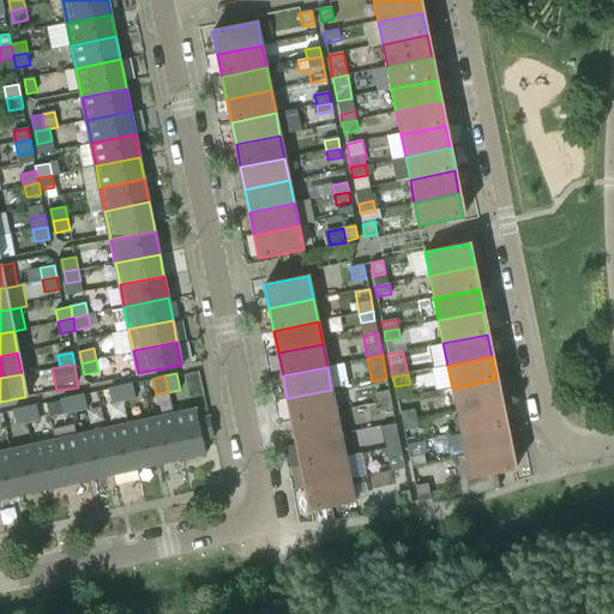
[(501,402),(497,379),(452,389),(457,411),(501,402)]
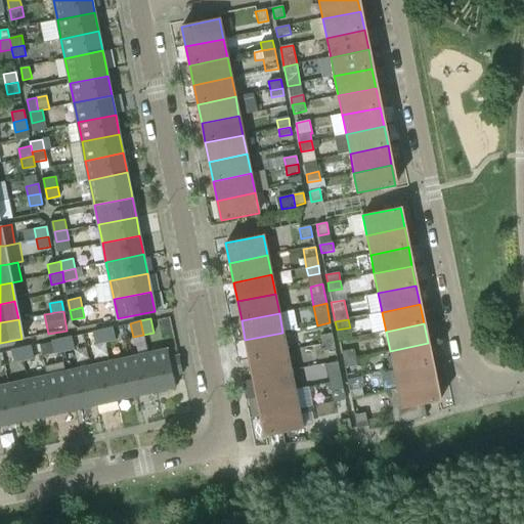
[(102,330),(105,343),(116,341),(113,326),(102,330)]
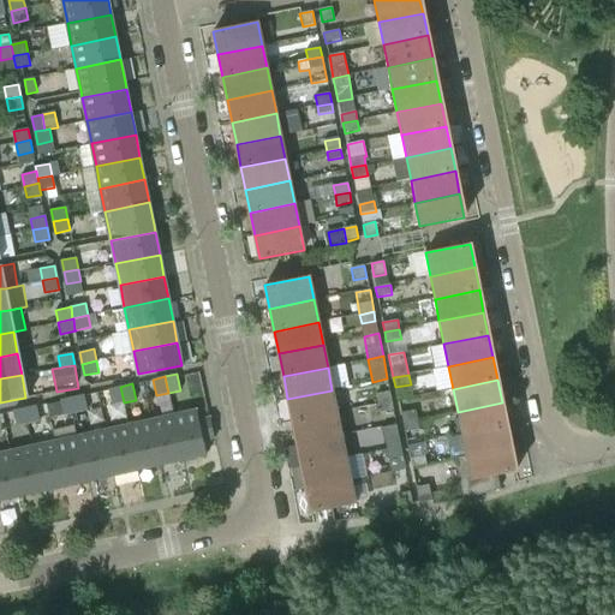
[(112,405),(124,402),(120,387),(108,389),(112,405)]
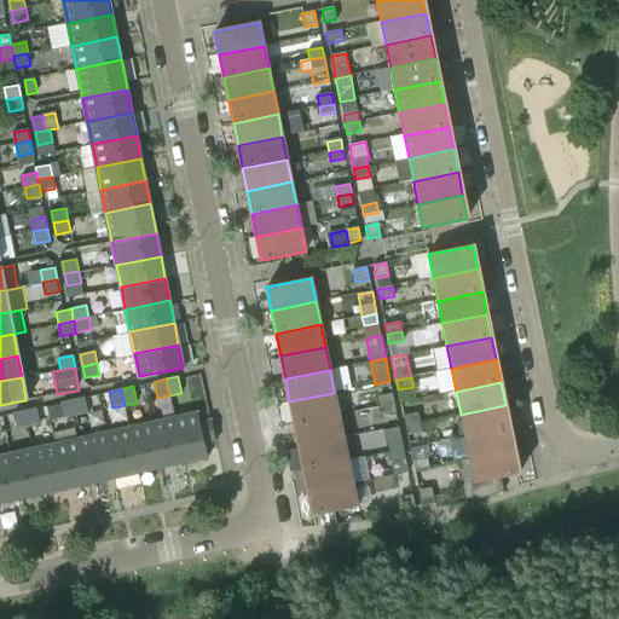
[(339,415),(334,393),(289,401),(294,424),(339,415)]
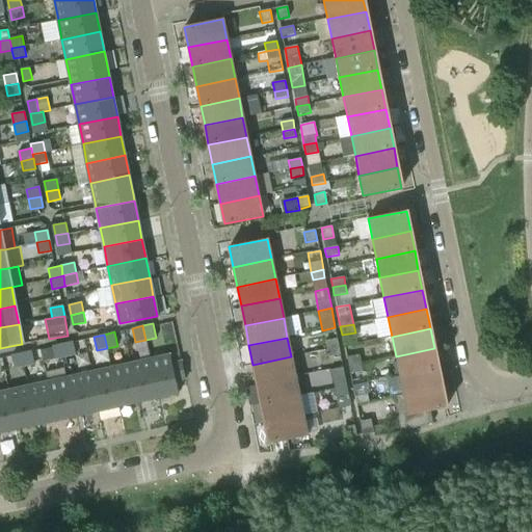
[(325,341),(327,350),(339,348),(338,339),(325,341)]
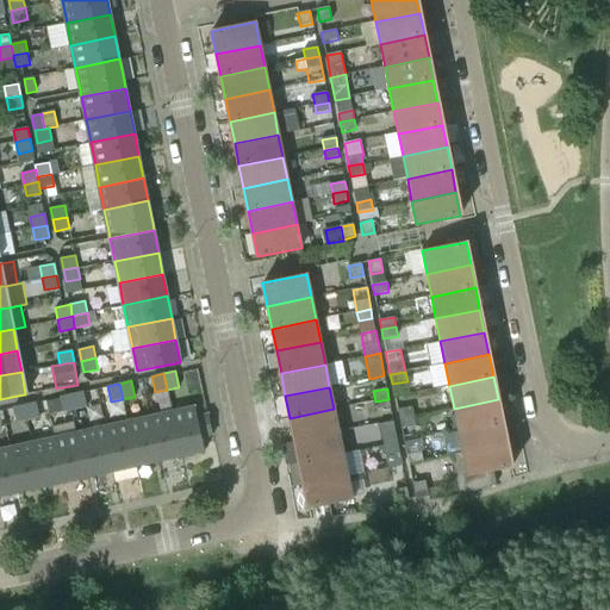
[(83,391),(72,393),(75,410),(87,408),(83,391)]
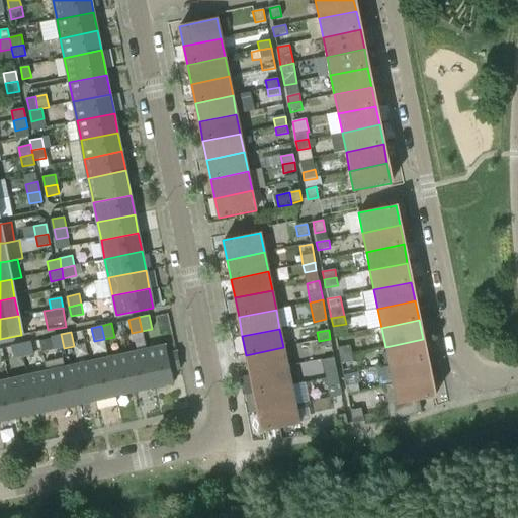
[(335,337),(339,357),(352,354),(362,352),(361,341),(354,343),(352,333),(335,337)]
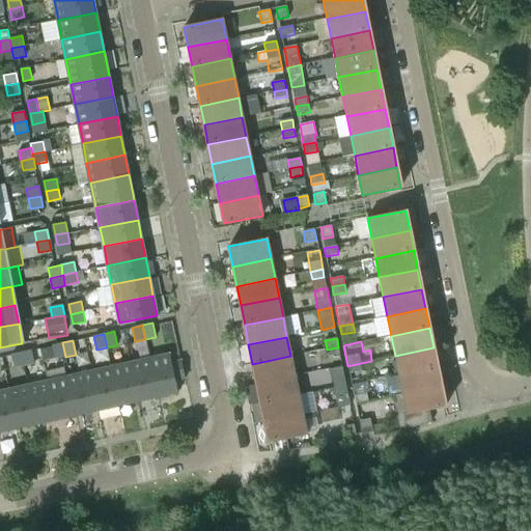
[(55,359),(65,357),(62,342),(52,345),(55,359)]
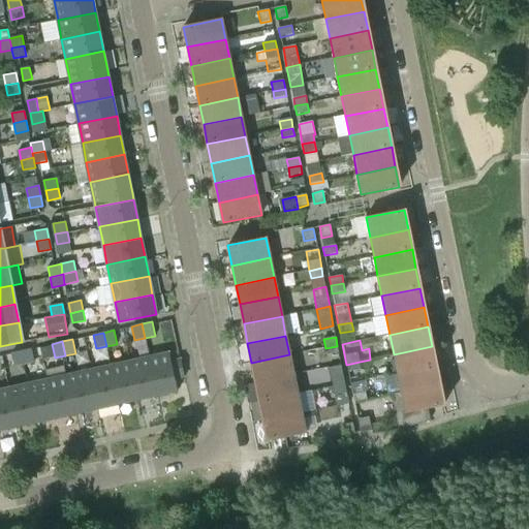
[(339,353),(337,346),(325,348),(327,355),(339,353)]
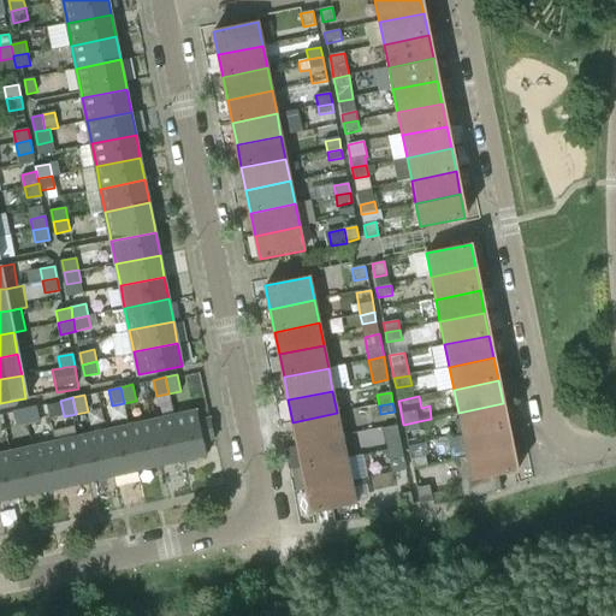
[(507,426),(503,403),(458,413),(462,434),(507,426)]
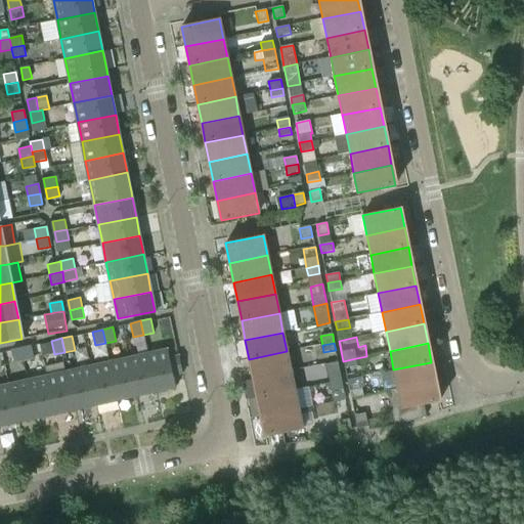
[(31,345),(20,347),(24,361),(34,358),(31,345)]
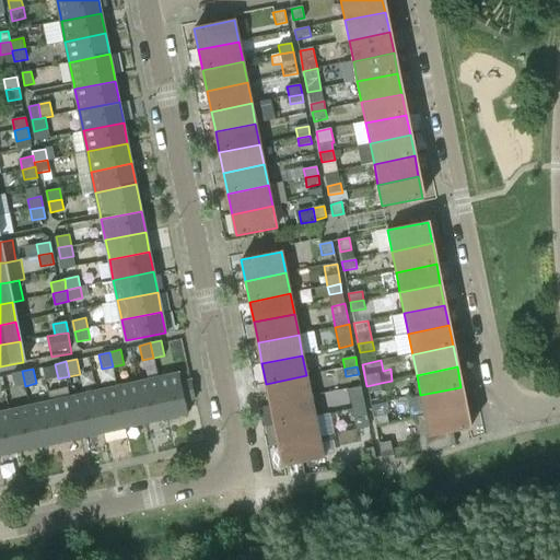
[(25,386),(22,371),(11,373),(14,388),(25,386)]
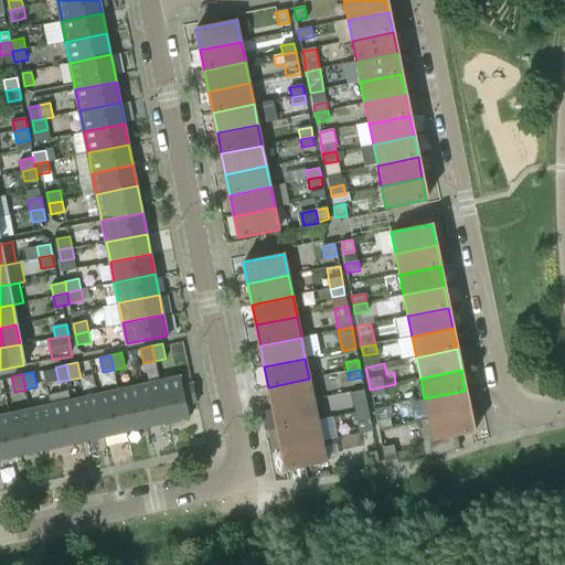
[(180,379),(159,383),(168,423),(189,418),(185,405),(196,403),(192,384),(182,386),(180,379)]
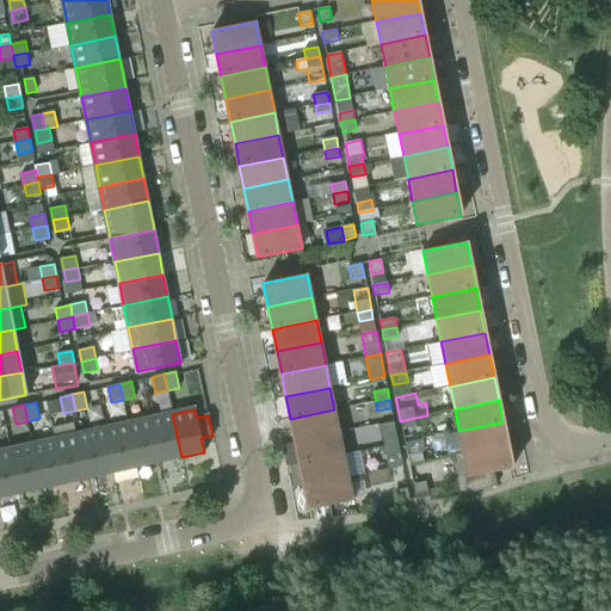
[(290,419),(295,442),(339,432),(334,409),(290,419)]
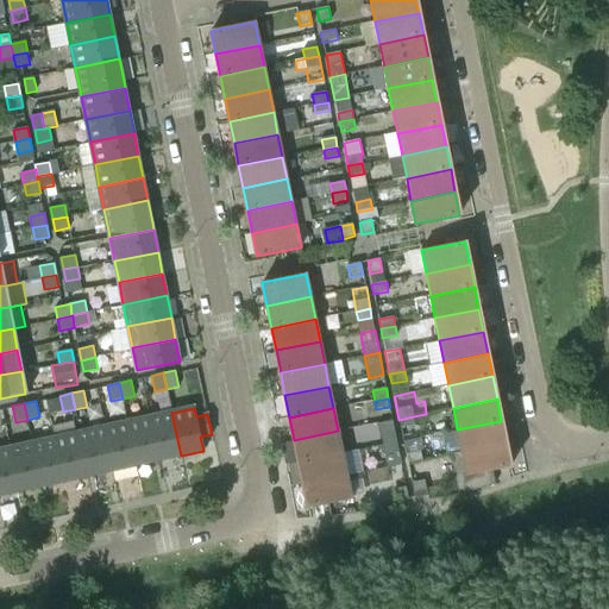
[(181,456),(171,413),(149,418),(158,462),(181,456)]
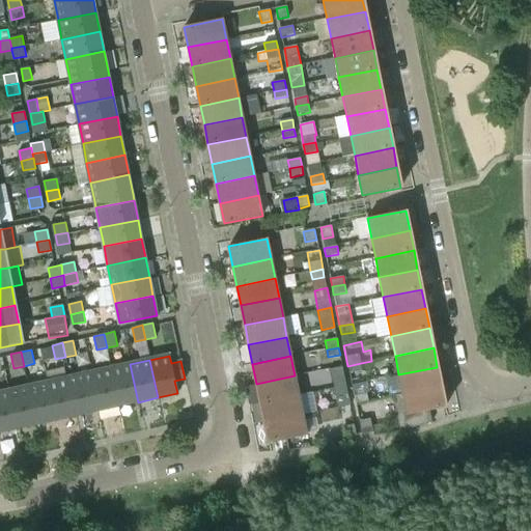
[(362,370),(361,363),(347,366),(350,373),(362,370)]
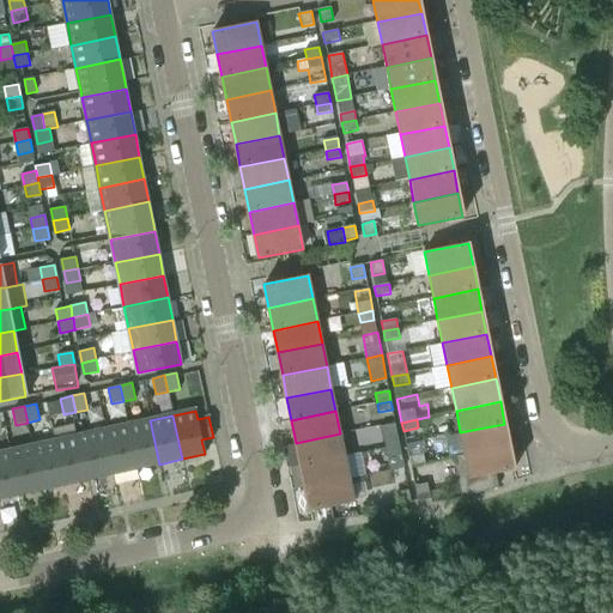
[(150,420),(126,425),(135,469),(159,465),(150,420)]
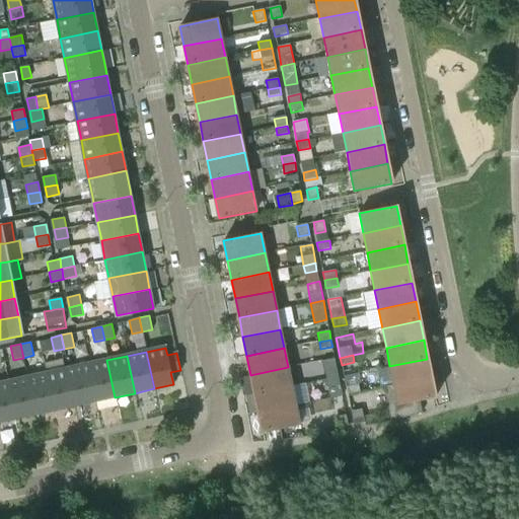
[(431,378),(427,359),(389,366),(393,385),(431,378)]
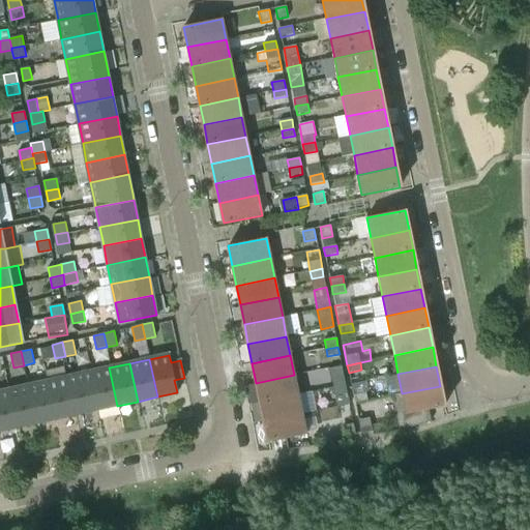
[(117,406),(109,367),(89,373),(97,410),(117,406)]
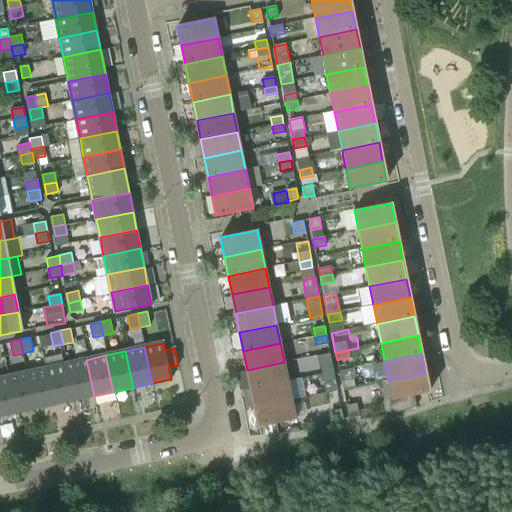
[(86,360),(67,364),(75,400),(94,396),(86,360)]
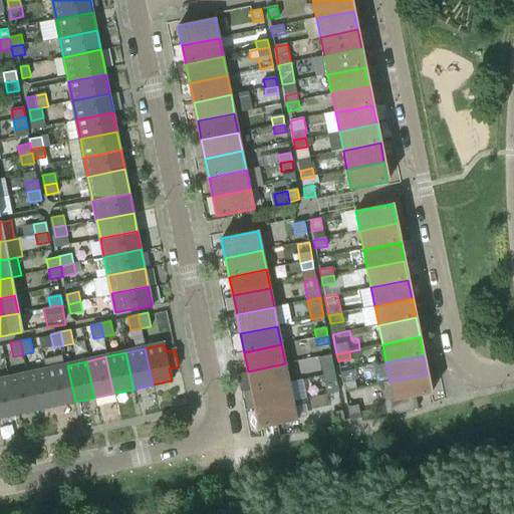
[(289,382),(285,363),(248,371),(252,390),(289,382)]
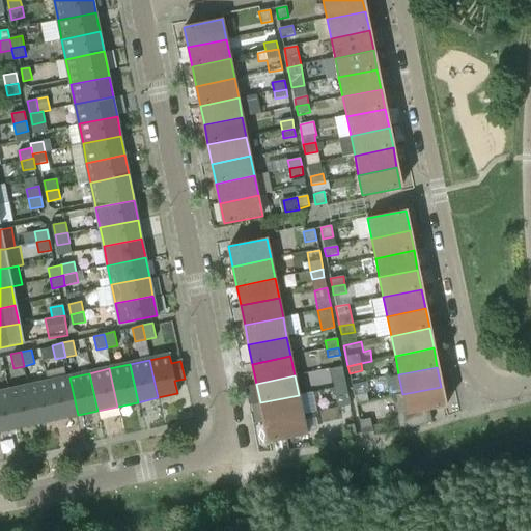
[(78,415),(70,378),(50,382),(58,420),(78,415)]
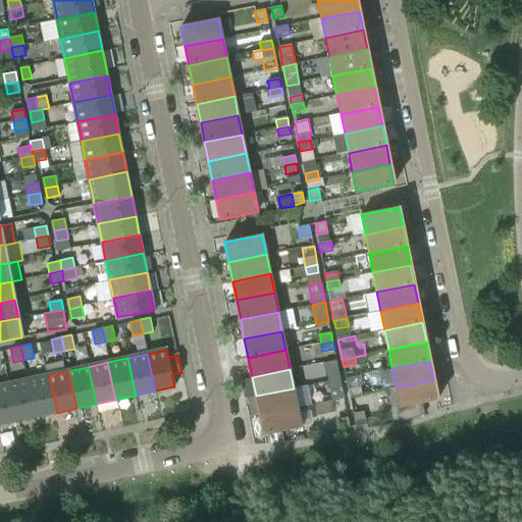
[(328,381),(341,379),(338,371),(327,373),(328,381)]
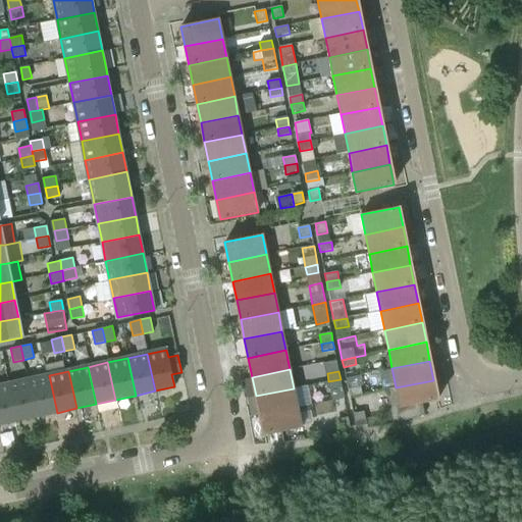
[(49,375),(30,379),(38,417),(57,413),(49,375)]
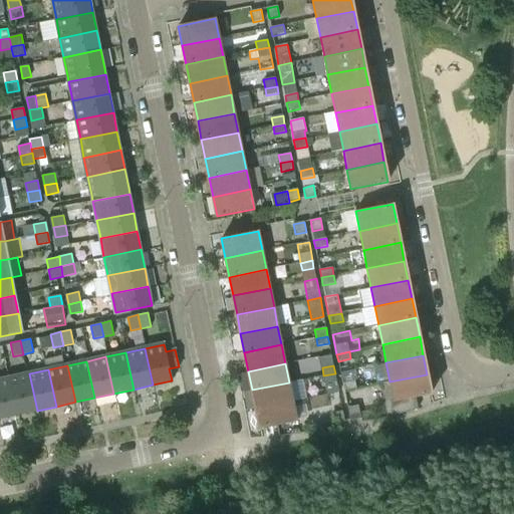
[(17,415),(37,411),(29,373),(9,378),(17,415)]
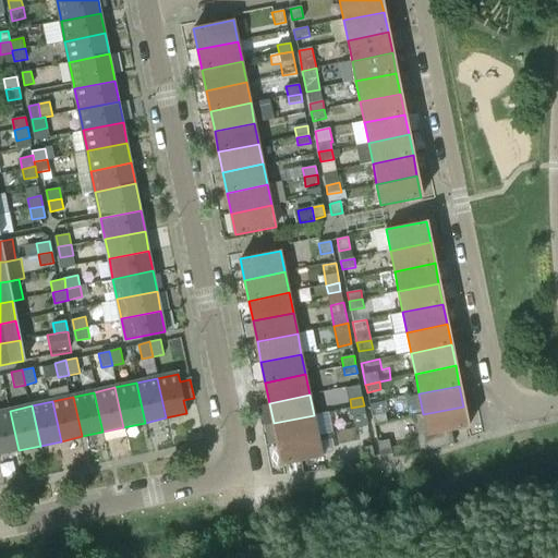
[(365,414),(364,405),(351,408),(353,416),(365,414)]
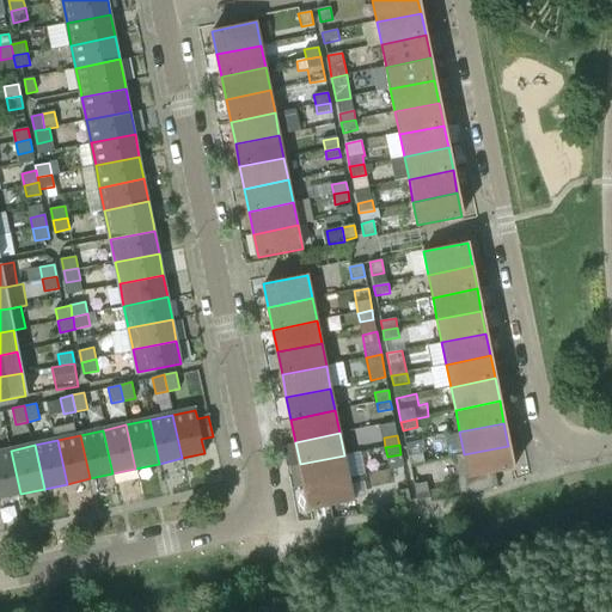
[(513,469),(508,446),(464,454),(452,457),(460,497),(478,493),(497,487),(497,485),(496,485),(494,473),(513,469)]
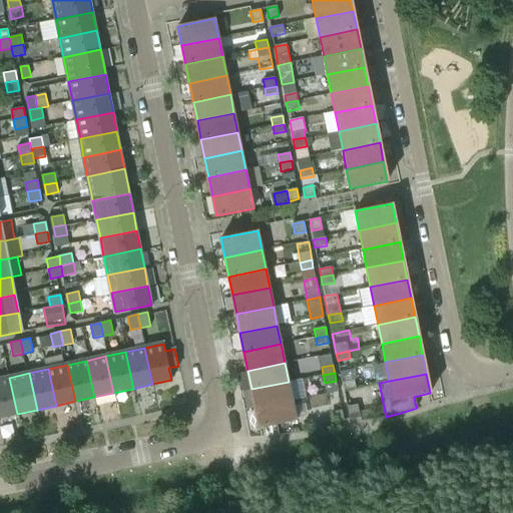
[(0,417),(17,414),(9,378),(0,379),(0,417)]
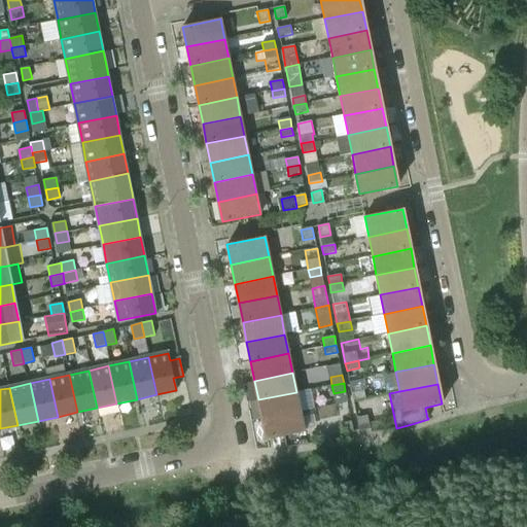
[(364,390),(351,392),(353,400),(365,398),(364,390)]
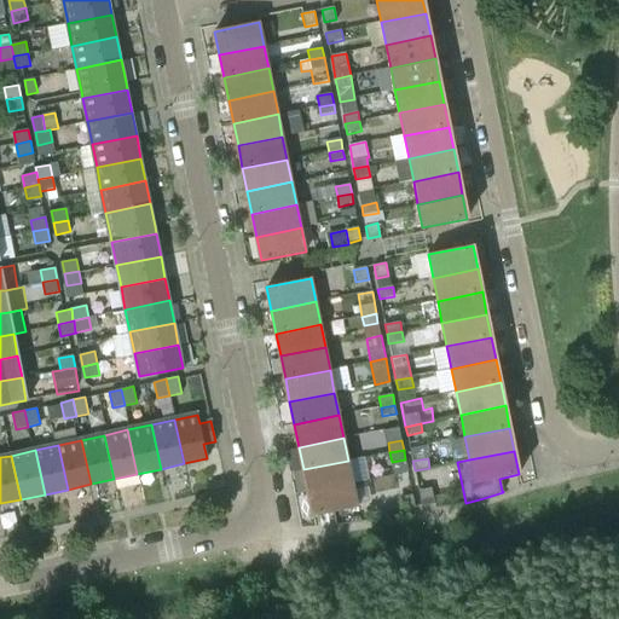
[(304,469),(308,492),(353,484),(348,461),(304,469)]
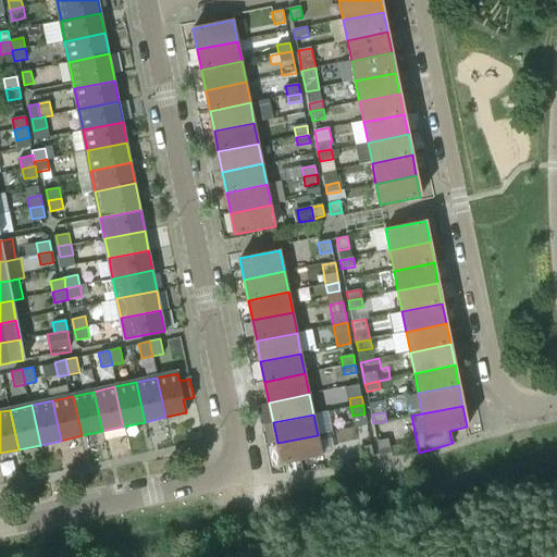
[(322,456),(318,435),(277,443),(282,465),(322,456)]
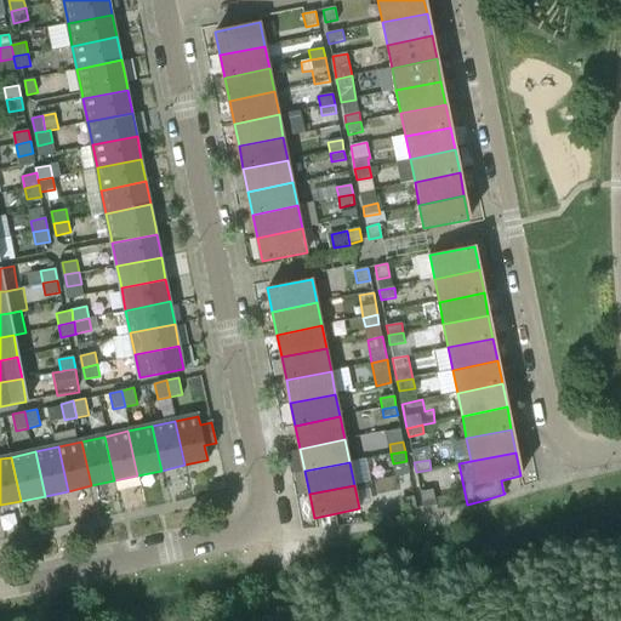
[(420,493),(423,508),(436,506),(432,489),(420,493)]
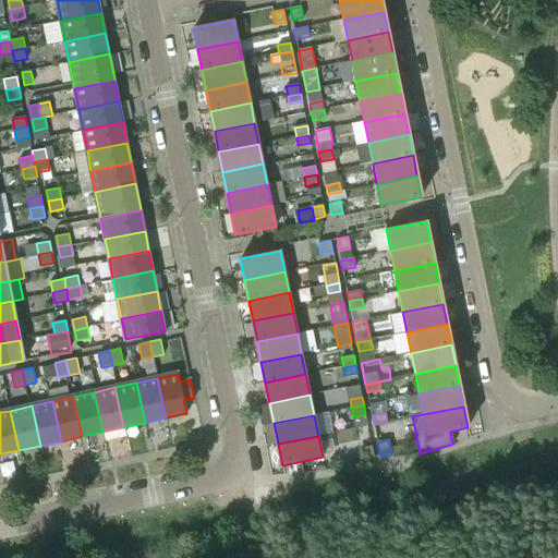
[(363,460),(364,460),(372,458),(370,447),(360,448),(363,460)]
